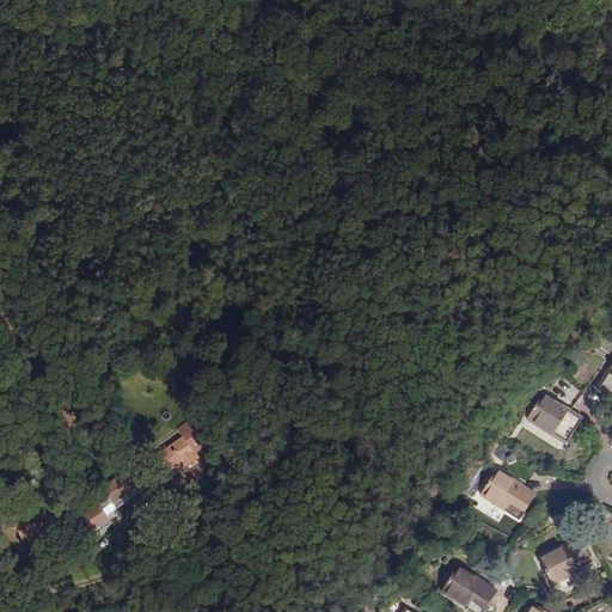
[(526,337),(534,332),(530,325),(521,330),(526,337)]
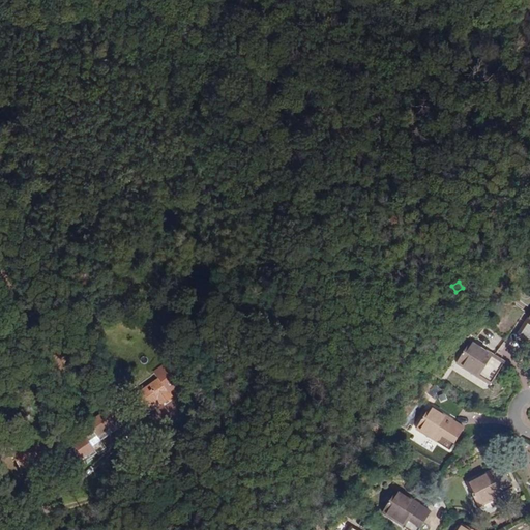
[(529,315),(525,323),(527,324),(520,334),(529,342),(529,315)]
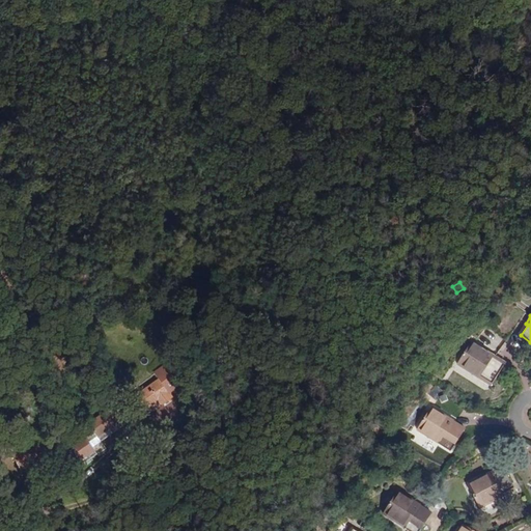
[(477,351),(480,346),(472,341),(471,342),(465,338),(458,346),(465,352),(457,364),(491,386),(505,364),(494,357),(495,356),(486,351),(484,355),(477,351)]
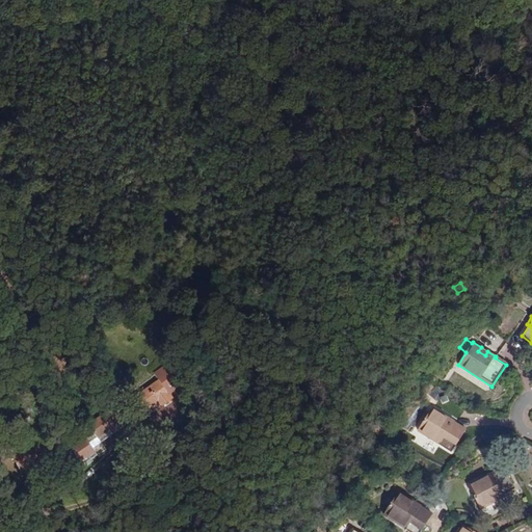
[(162,405),(173,398),(160,380),(136,397),(145,409),(159,401),(162,405)]
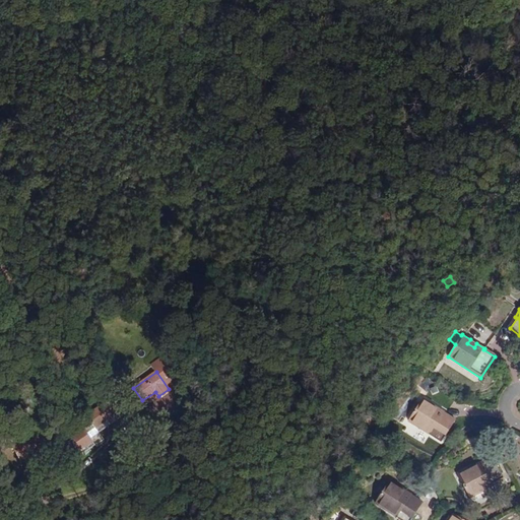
[(444,412),(437,407),(434,411),(428,407),(431,403),(423,398),(407,421),(442,443),(455,421),(443,413),(444,412)]
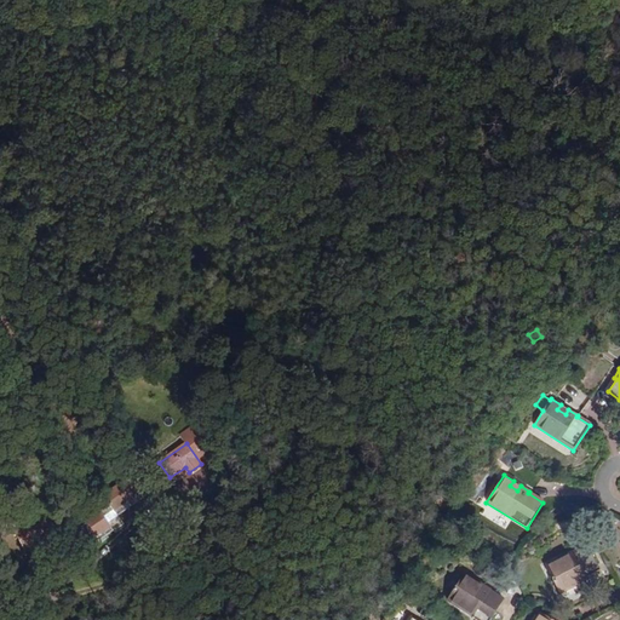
[(141,492),(131,477),(104,495),(110,504),(84,522),(86,524),(81,528),(93,546),(124,524),(118,516),(131,506),(127,500),(141,492)]
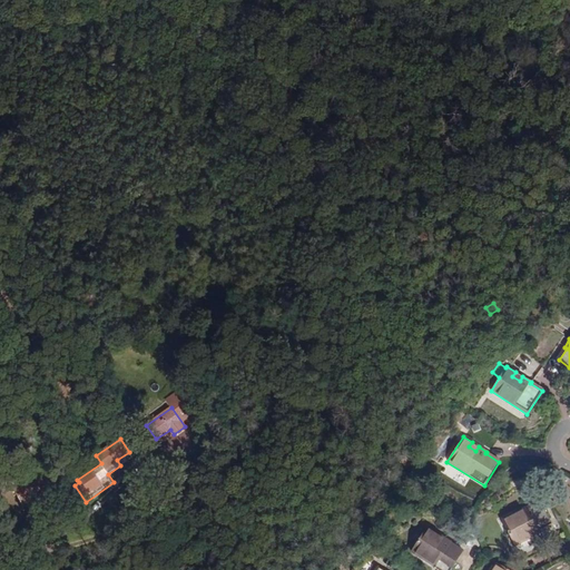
[(38,503),(53,495),(42,475),(16,490),(22,503),(35,497),(38,503)]
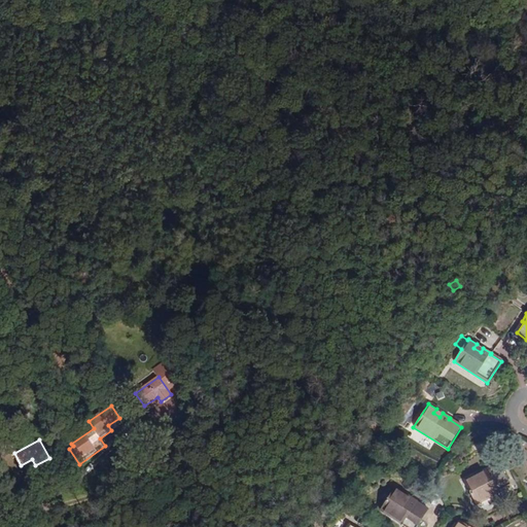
[(487,469),(479,472),(481,477),(475,480),(472,477),(463,481),(477,505),(512,487),(500,464),(487,470),(487,469)]
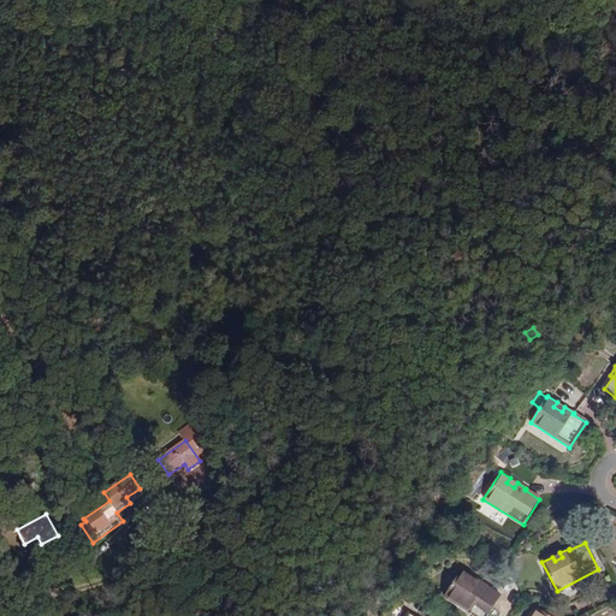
[(489,586),(480,581),(478,585),(468,579),(472,575),(462,569),(444,596),(477,615),(486,615),(499,596),(487,587),(489,586)]
